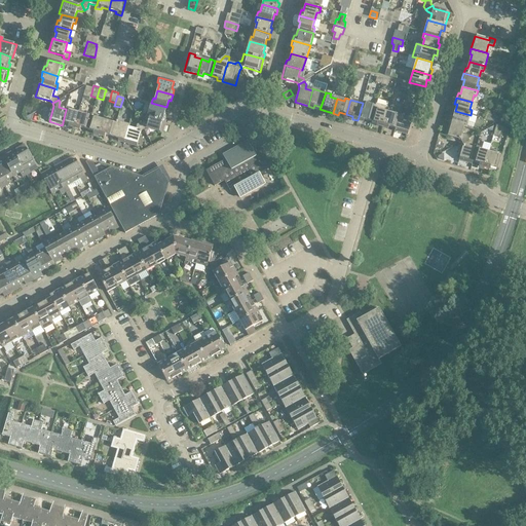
[(166,107),(151,103),(148,115),(150,116),(165,120),(166,114),(164,114),(166,107)]
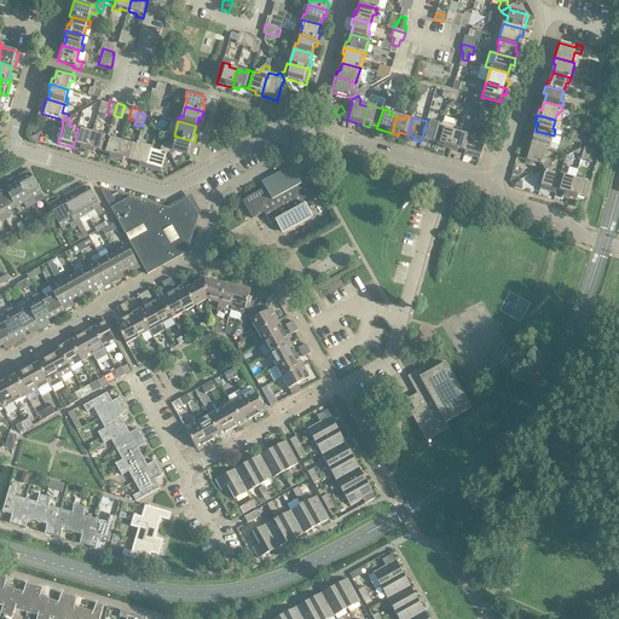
[(441,125),(427,121),(421,142),(428,144),(428,142),(437,143),(441,125)]
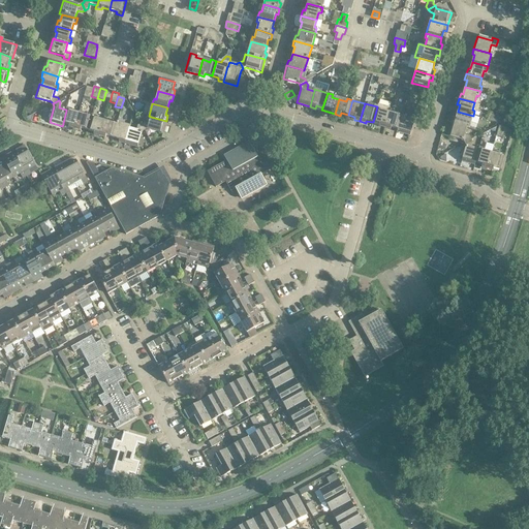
[(378,104),(377,106),(373,122),(379,124),(379,127),(384,128),(390,113),(391,107),(378,104)]
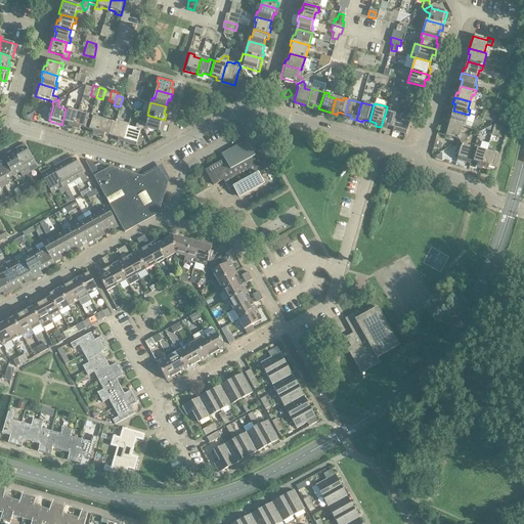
[(399,111),(398,113),(399,114),(398,116),(394,128),(393,131),(406,134),(410,120),(413,121),(418,105),(410,103),(405,113),(399,111)]
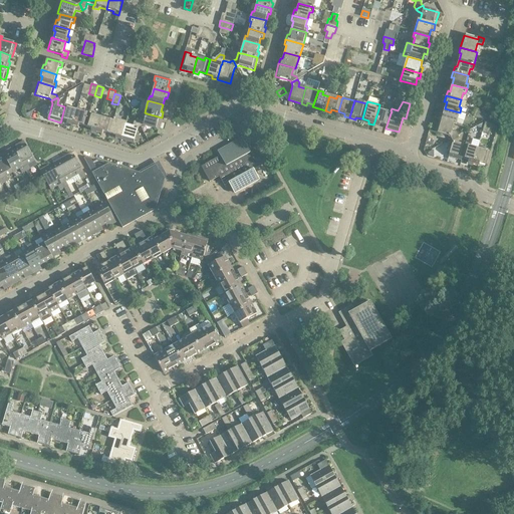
[(64,104),(64,106),(64,107),(61,119),(61,120),(67,121),(67,124),(72,125),(76,110),(69,108),(70,106),(64,104)]
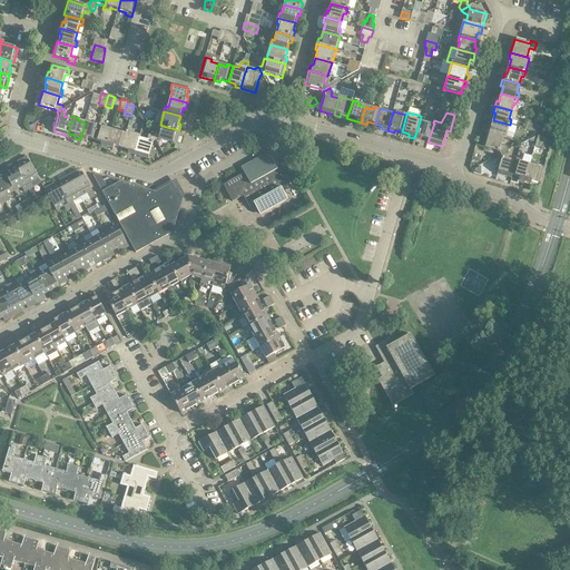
[(86,120),(85,123),(80,139),(87,141),(87,138),(95,140),(99,124),(94,123),(86,120)]
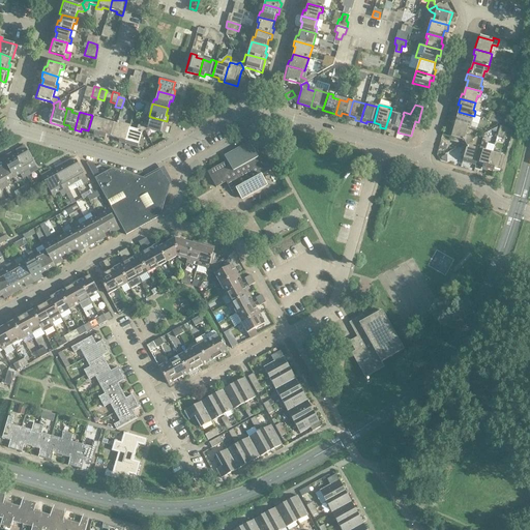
[(474,116),(459,112),(457,119),(454,118),(452,123),(468,128),(470,129),(474,116)]
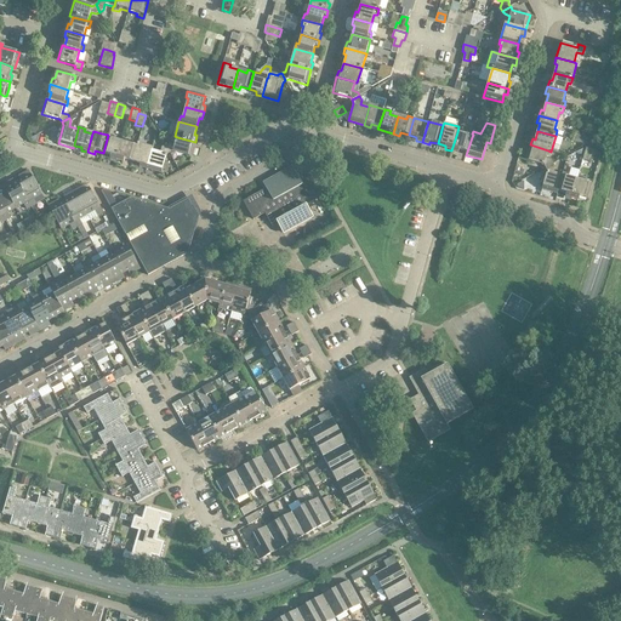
[(466,135),(457,132),(451,151),(459,153),(459,149),(467,152),(472,137),(473,135),(472,134),(466,132),(466,135)]
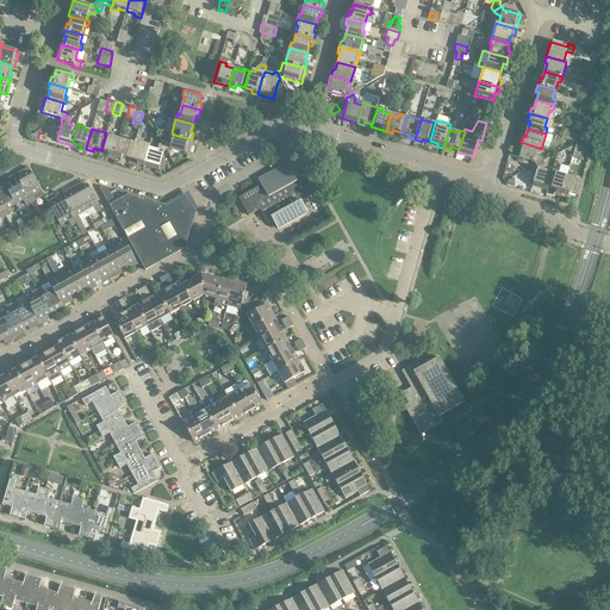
[(112,135),(106,132),(101,150),(110,153),(109,155),(114,157),(120,139),(111,137),(112,135)]
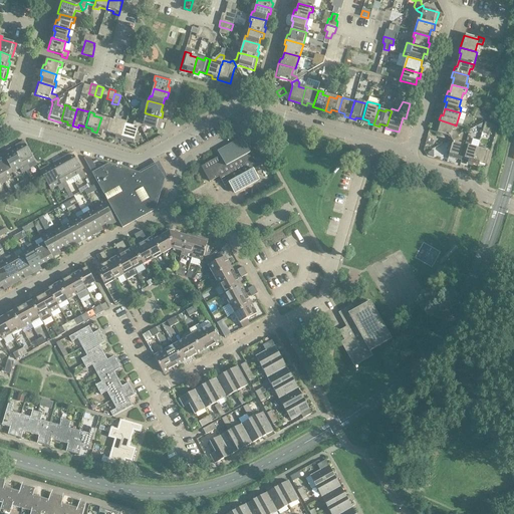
[(147,113),(145,120),(140,119),(137,120),(141,127),(143,125),(158,130),(162,117),(147,113)]
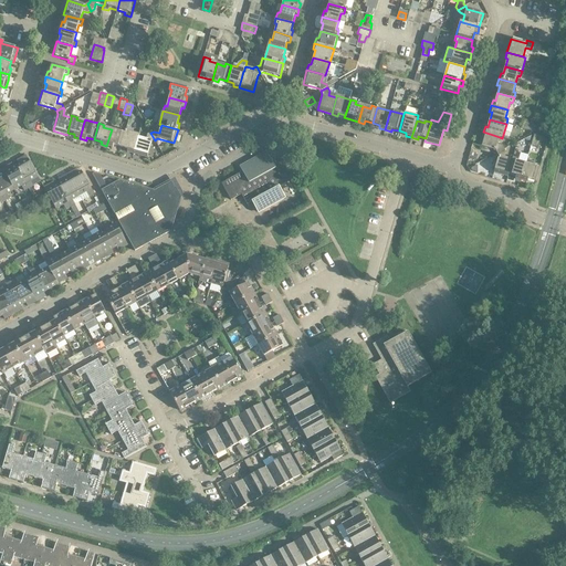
[(119,132),(112,129),(106,146),(113,148),(114,145),(121,147),(125,132),(119,129),(119,132)]
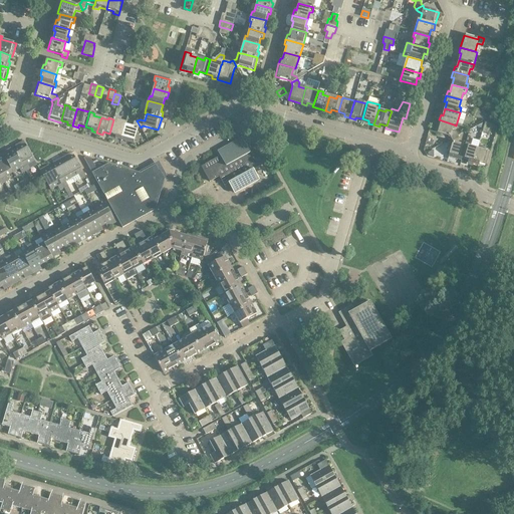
[(126,122),(113,119),(109,134),(116,136),(115,138),(121,140),(125,124),(126,122)]
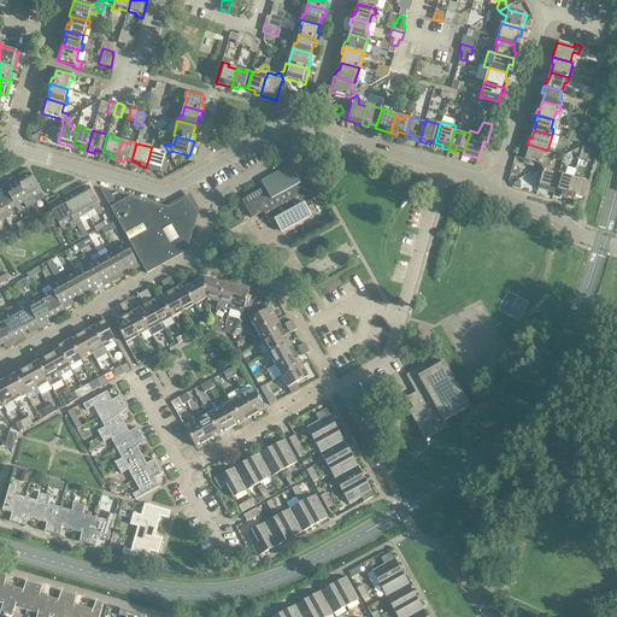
[(545,150),(527,144),(522,159),(540,164),(542,168),(550,163),(547,159),(542,158),(545,150)]
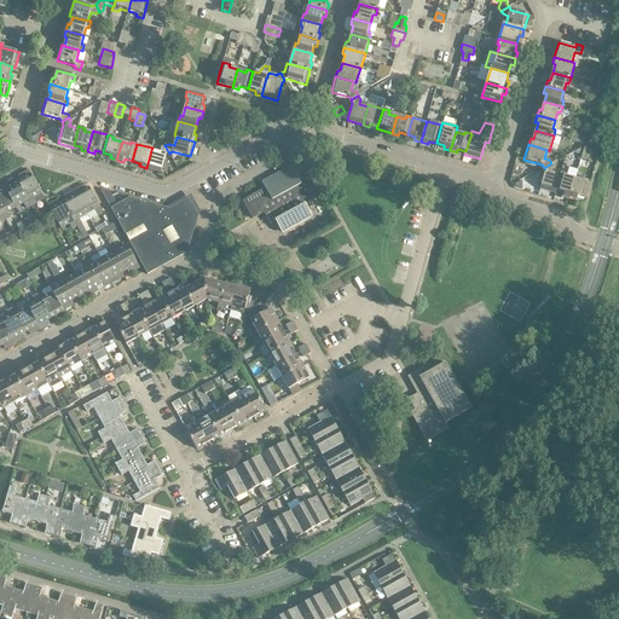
[(169,154),(165,145),(161,148),(160,152),(151,150),(146,168),(161,173),(166,155),(169,154)]
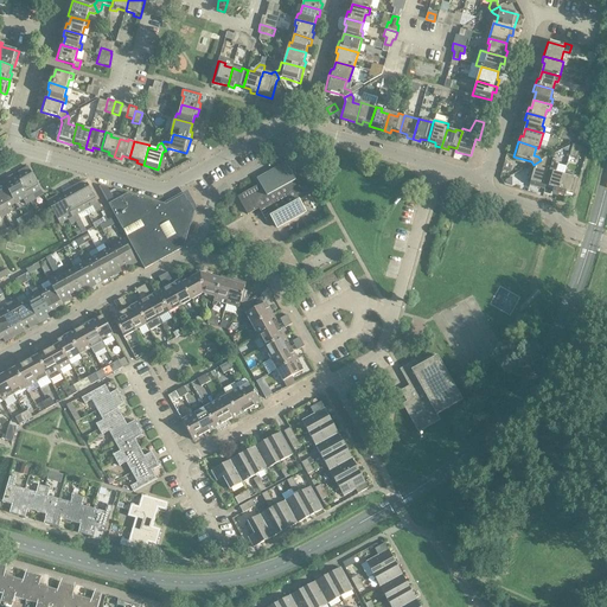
[(543,164),(541,160),(534,165),(535,167),(530,185),(544,190),(545,186),(549,172),(541,170),(543,164)]
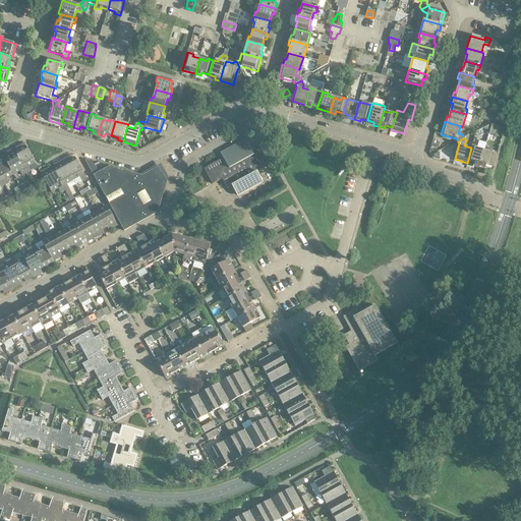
[(253,155),(245,140),(221,154),(223,159),(204,169),(213,184),(224,178),(226,182),(224,183),(228,188),(232,186),(237,195),(263,182),(256,172),(267,167),(266,164),(258,152),(253,155)]
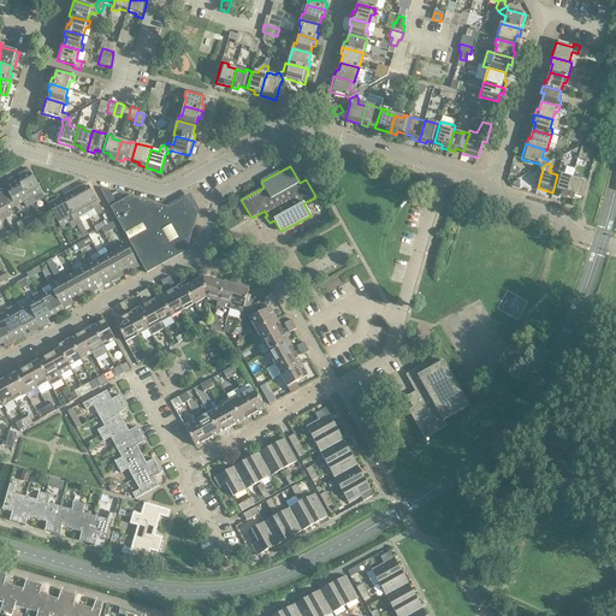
[(41,193),(28,170),(18,175),(21,179),(18,182),(31,205),(36,202),(33,196),(41,193)]
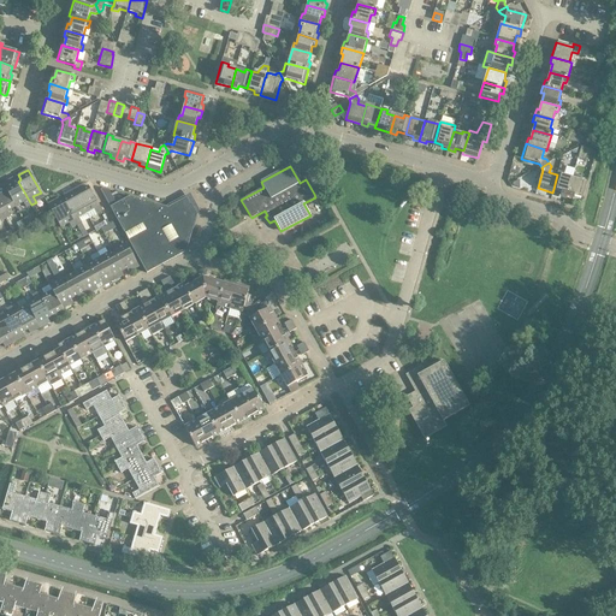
[(558,171),(557,175),(554,189),(561,191),(561,194),(567,196),(572,178),(563,176),(564,173),(558,171)]
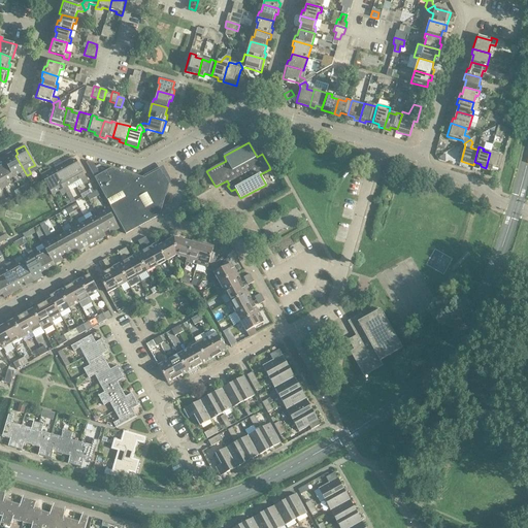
[(10,153),(2,158),(12,176),(20,173),(22,178),(27,175),(15,156),(12,157),(10,153)]
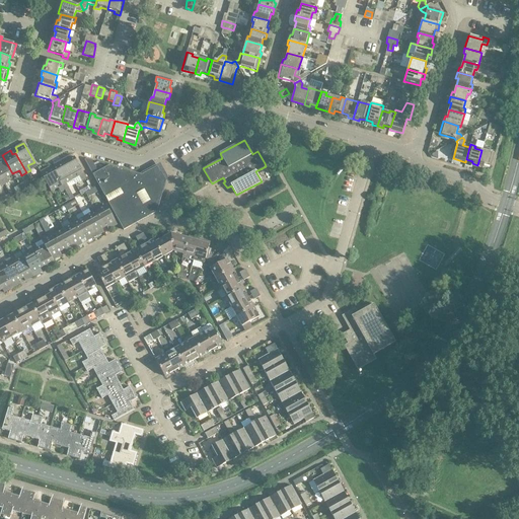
[(489,152),(482,150),(477,165),(484,167),(484,164),(491,166),(496,151),(490,150),(489,152)]
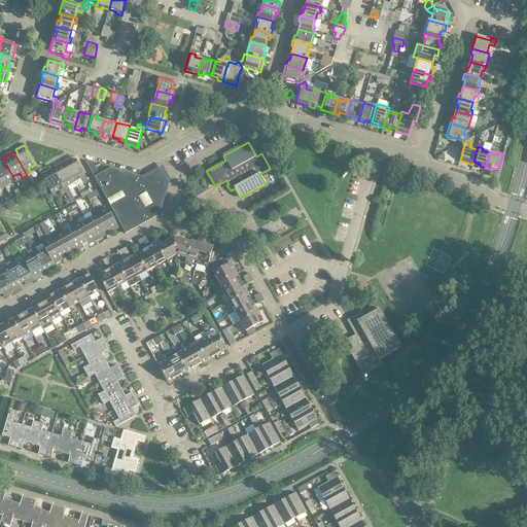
[(12,176),(2,157),(0,157),(0,178),(5,187),(9,185),(6,180),(12,176)]
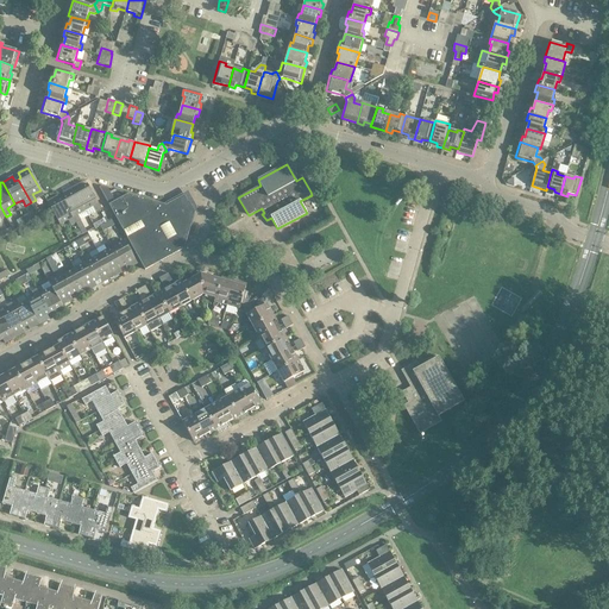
[(85,187),(82,182),(73,188),(85,209),(93,206),(95,212),(101,208),(88,184),(85,187)]
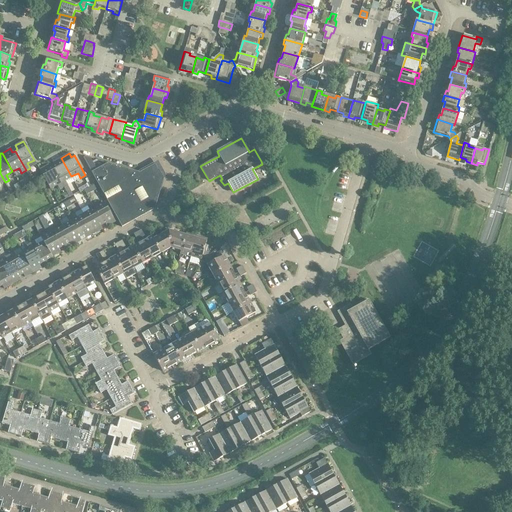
[(85,157),(84,158),(92,172),(122,227),(155,209),(154,207),(156,206),(163,180),(164,179),(159,169),(158,170),(155,164),(138,174),(137,172),(108,163),(97,170),(90,158),(85,157)]
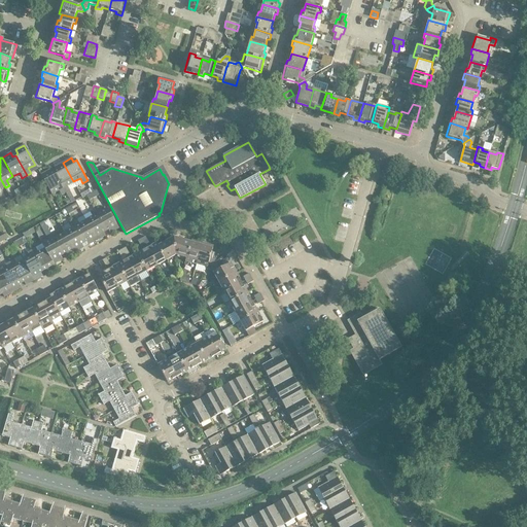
[(73,181),(63,163),(55,167),(57,171),(54,172),(65,192),(69,190),(67,185),(73,181)]
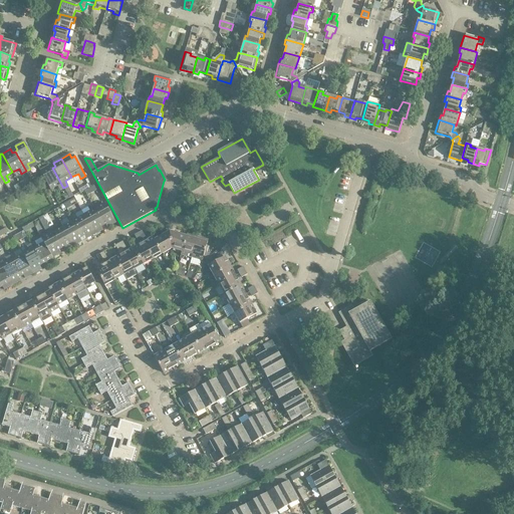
[(39,171),(43,177),(50,189),(57,185),(59,190),(63,188),(52,168),(50,170),(48,166),(39,171)]
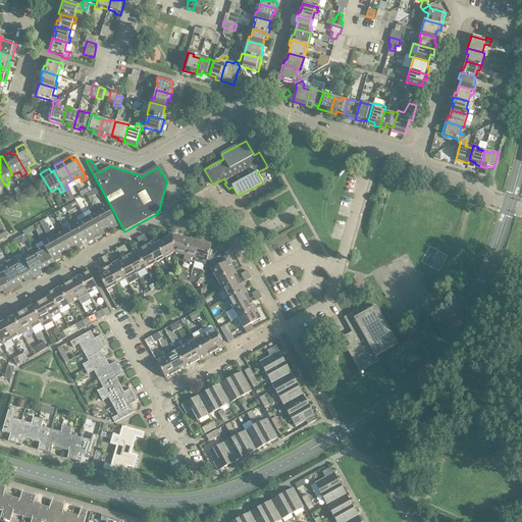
[(24,184),(19,187),(22,192),(28,190),(24,184)]
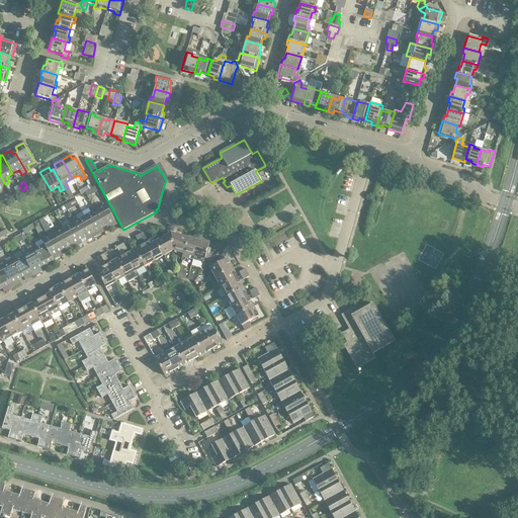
[(9,193),(0,198),(0,200),(1,202),(11,196),(9,193)]
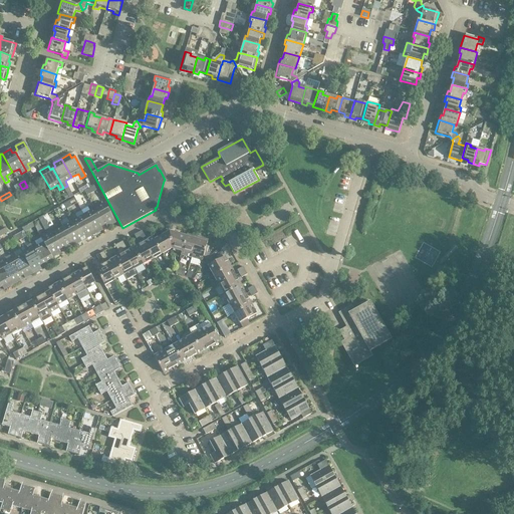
[(96,203),(92,205),(103,225),(105,223),(107,227),(116,223),(105,204),(98,207),(96,203)]
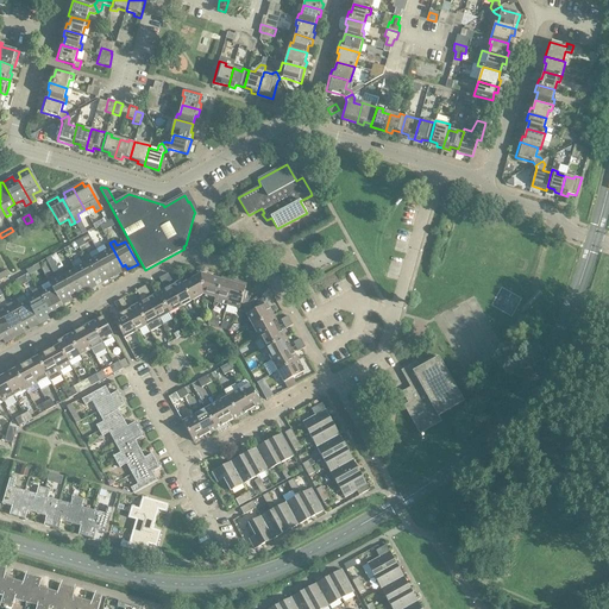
[(123,267),(110,243),(105,245),(107,251),(100,255),(112,277),(121,272),(119,268),(123,267)]
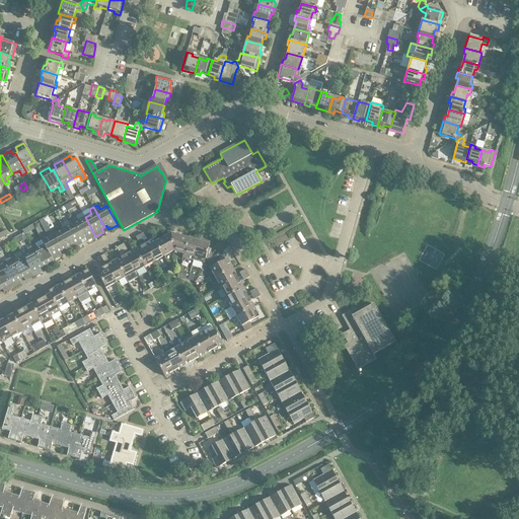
[(76,216),(72,219),(83,238),(85,237),(87,241),(95,236),(85,217),(78,221),(76,216)]
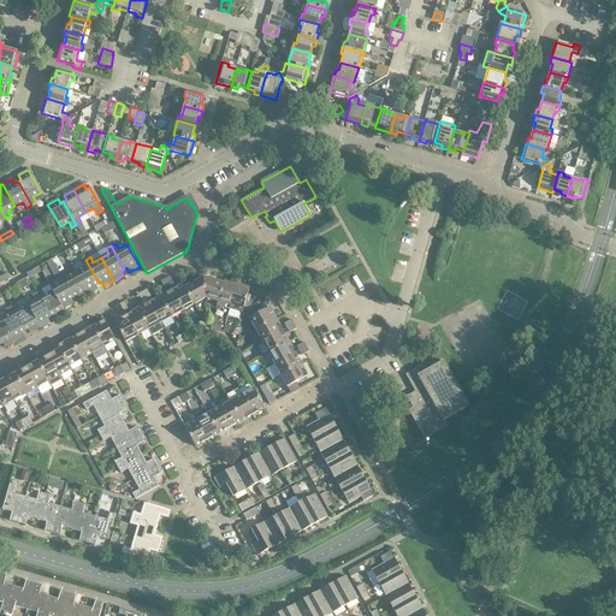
[(99,283),(86,260),(80,262),(83,268),(76,272),(88,295),(98,290),(95,285),(99,283)]
